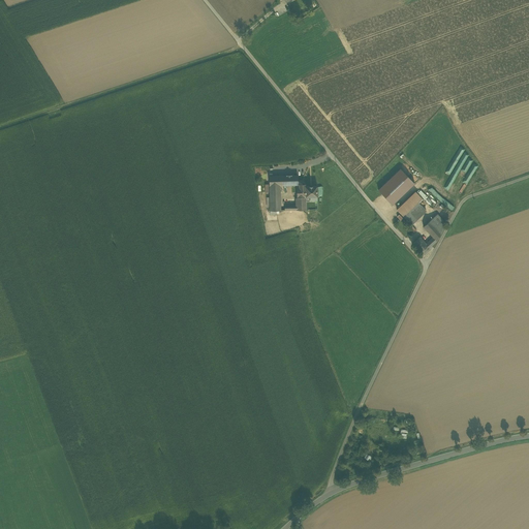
[(407,165),(414,172),(416,169),(414,167),(409,163),(407,165)]
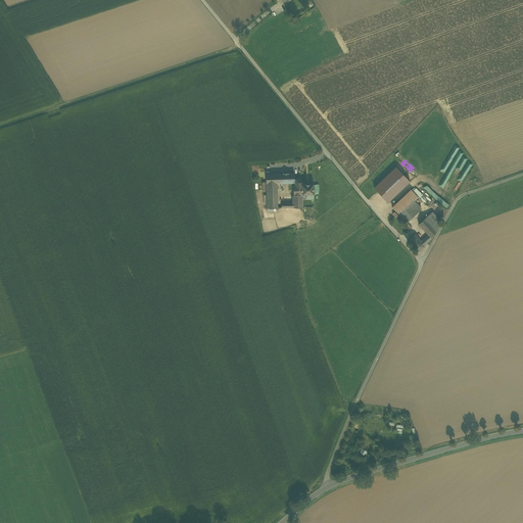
[(396,167),(374,188),(388,202),(411,181),(396,167)]
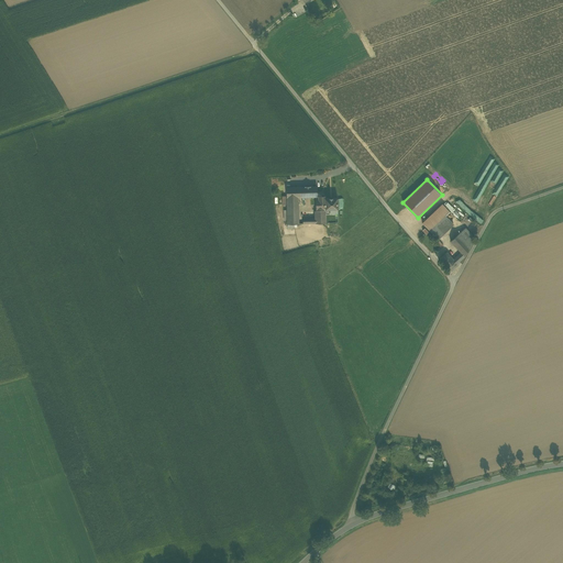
[(300,197),(306,197),(306,187),(287,187),(287,196),(287,205),(287,210),(287,221),(287,224),(295,224),(298,224),(298,201),(300,197)]
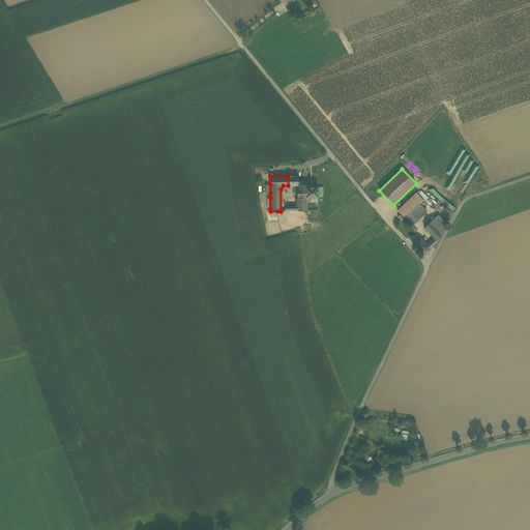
[(298,196),(298,199),(306,199),(306,198),(311,198),(318,197),(318,186),(306,187),(298,187),(298,196)]
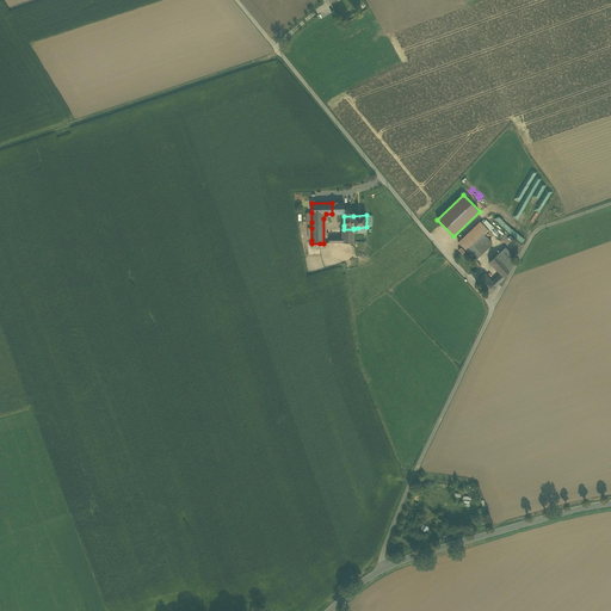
[(458,241),(467,251),(483,234),(488,230),(480,221),(458,241)]
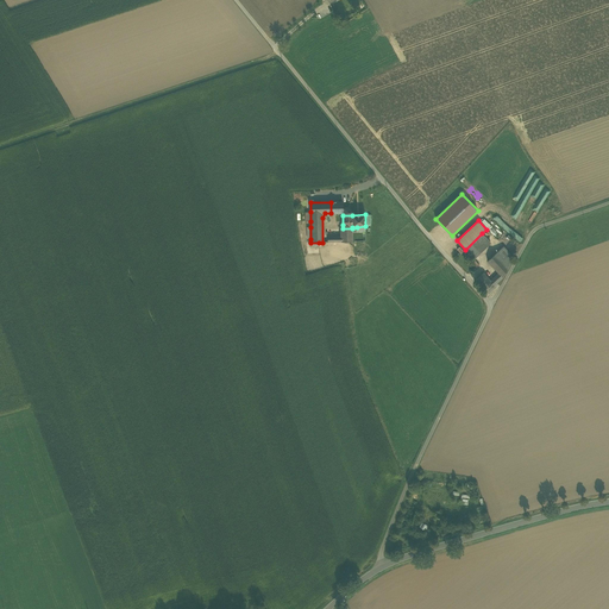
[(327,237),(327,243),(352,242),(352,228),(343,228),(343,225),(341,225),(341,237),(327,237)]
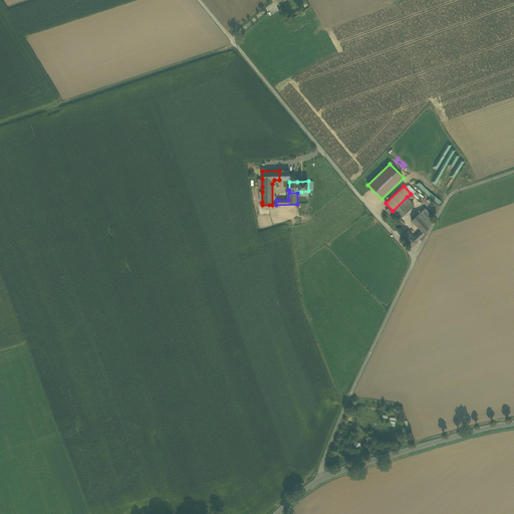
[(429,190),(426,193),(437,203),(439,200),(429,190)]
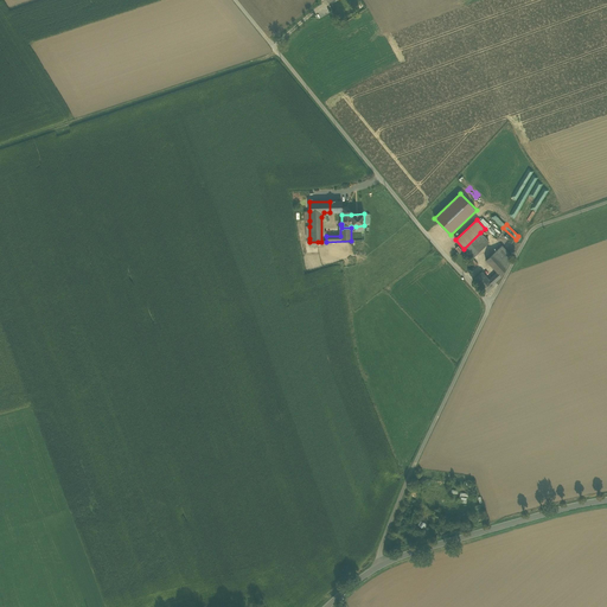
[(480,232),(464,249),(472,257),(489,241),(480,232)]
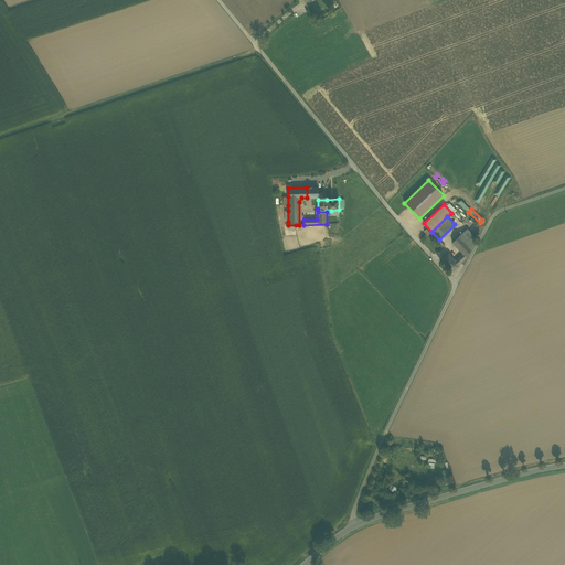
[(467,228),(460,235),(471,247),(477,238),(467,228)]
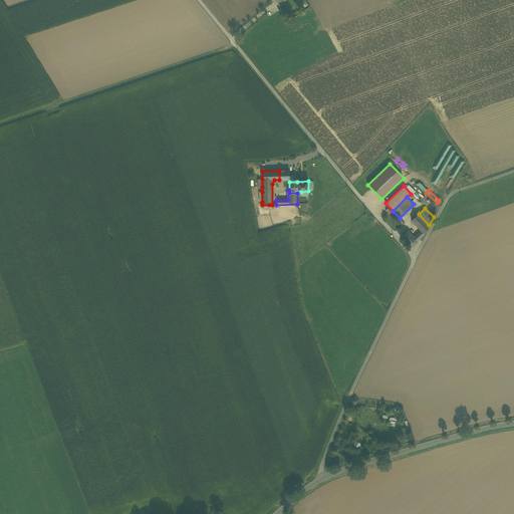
[(412,220),(421,231),(424,234),(429,225),(419,214),(412,220)]
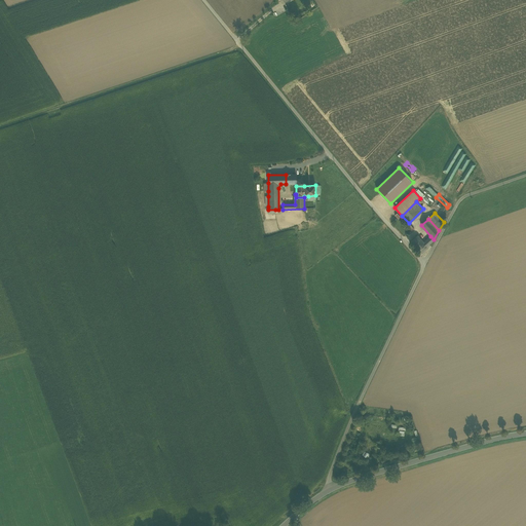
[(405,227),(410,232),(414,229),(409,223),(405,227)]
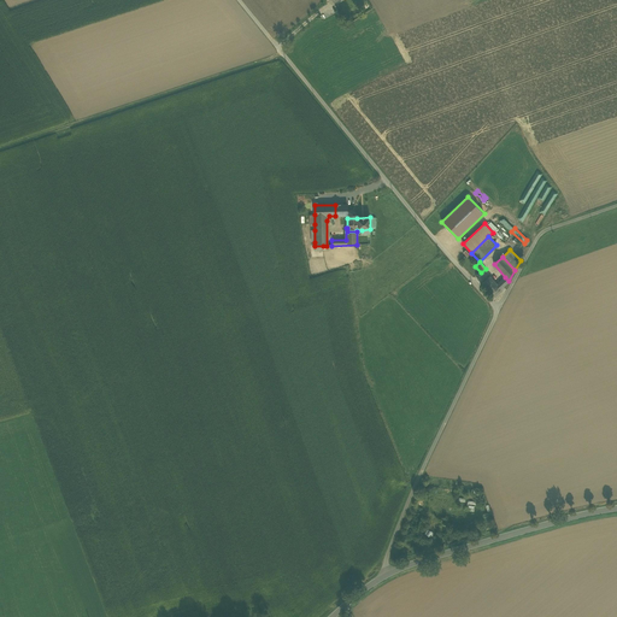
[(481,285),(493,298),(501,289),(501,288),(509,282),(509,281),(505,277),(498,285),(491,276),(481,285)]
